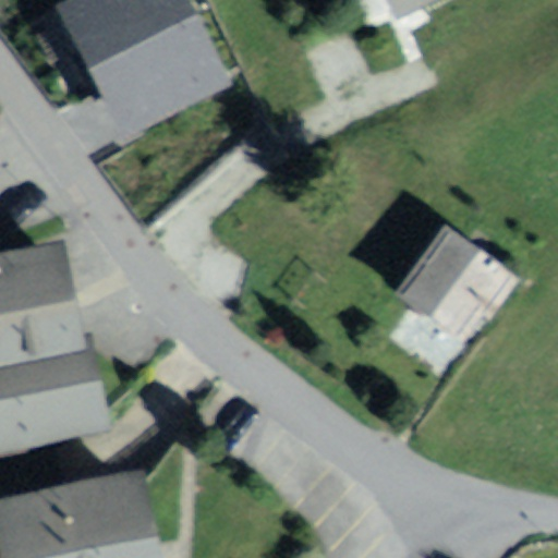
[(228,88),(182,0),(70,0),(60,5),(128,140),(228,88)]
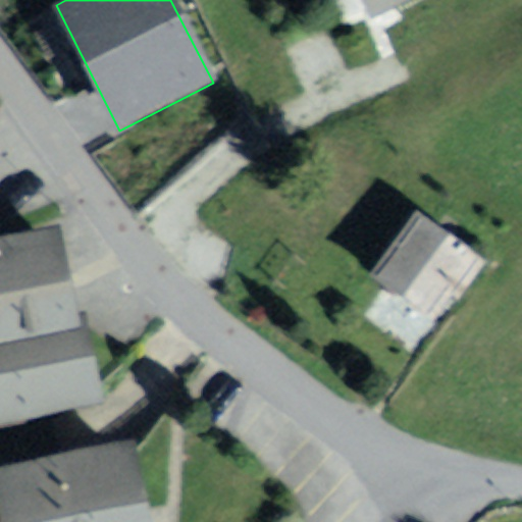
[(353,0),(359,13),(384,0),(353,0)]
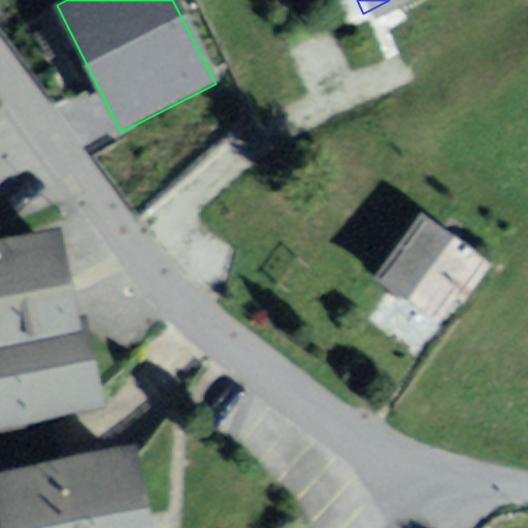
[(491,264),(421,213),(370,283),(440,334),(491,264)]
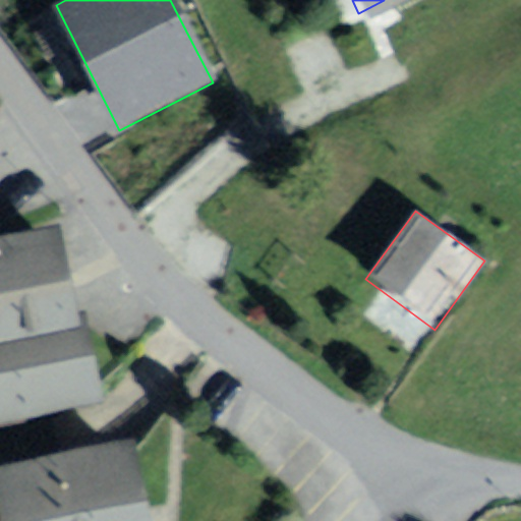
[(58,246),(0,257),(0,421),(91,404),(65,281),(58,246)]
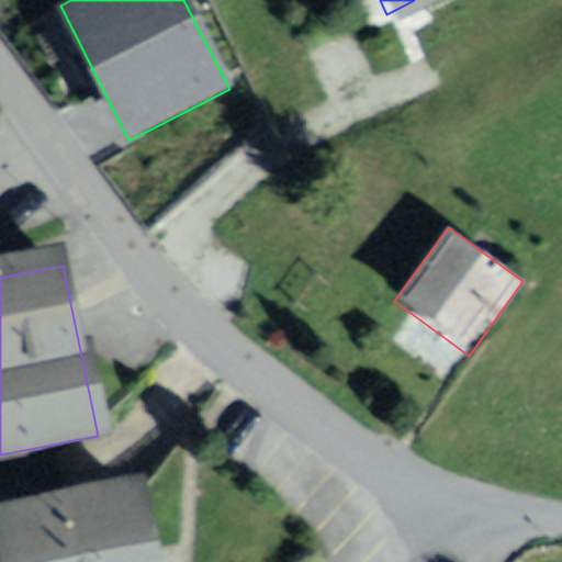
[(147,561),(135,497),(4,523),(12,561),(147,561)]
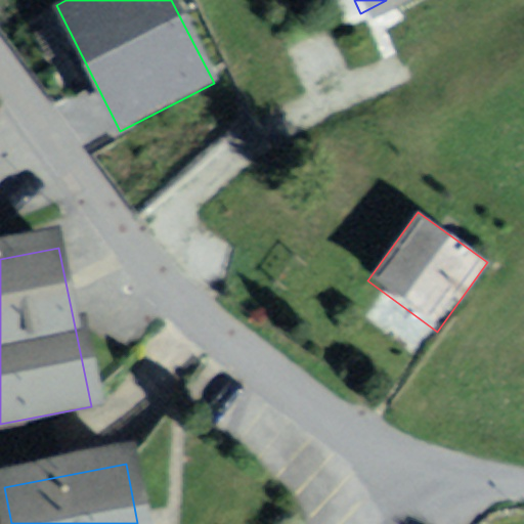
All buildings are outlined.
